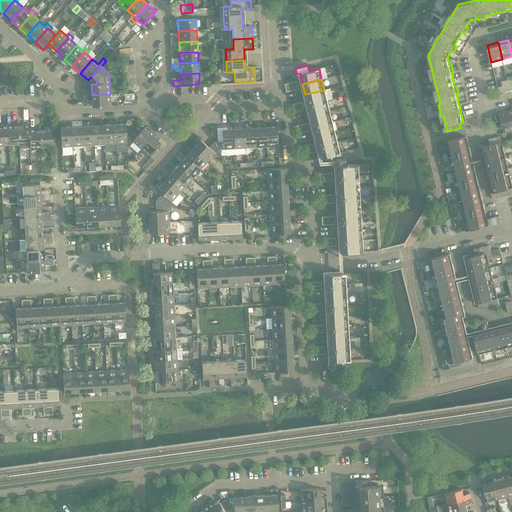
[(324,90),(305,94),(308,105),(327,100),(324,90)]
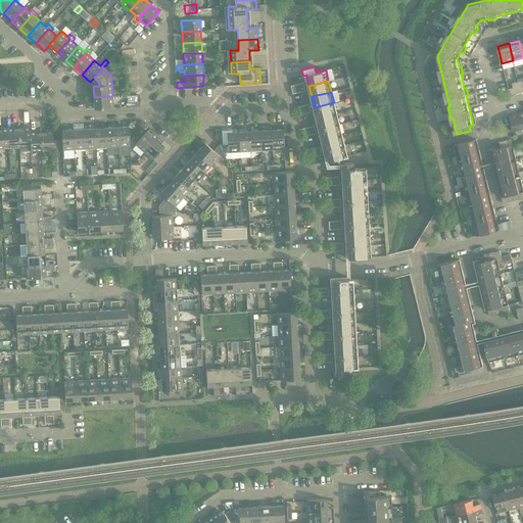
[(140,95),(128,96),(128,107),(140,106),(140,95)]
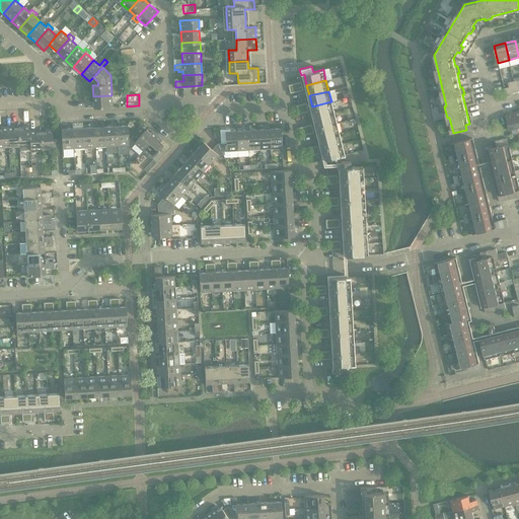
[(112,95),(93,96),(93,108),(113,107),(112,95)]
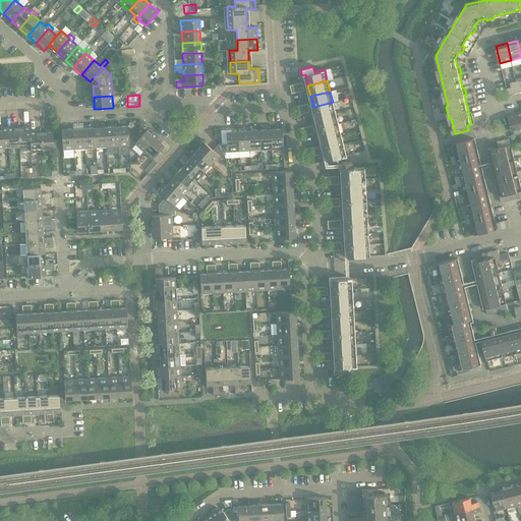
[(333,102),(313,107),(315,117),(335,113),(333,102)]
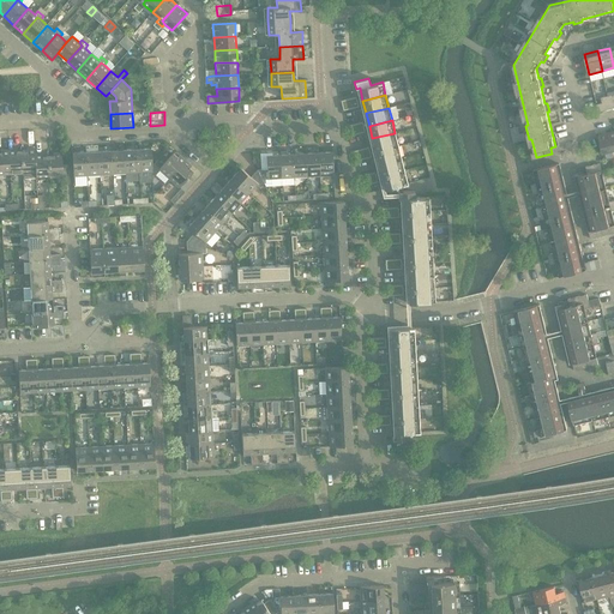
[(613,149),(613,131),(599,136),(603,152),(613,149)]
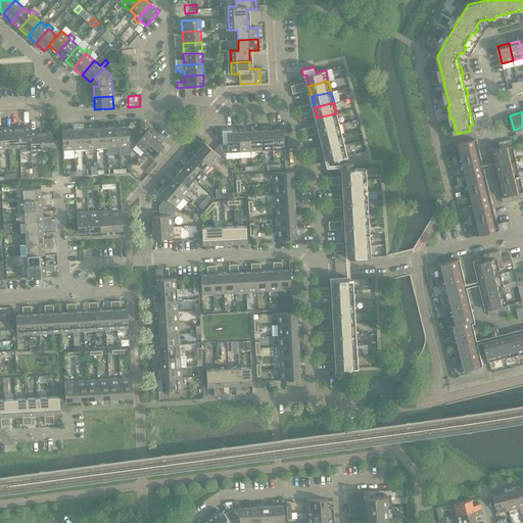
[(336,113),(317,117),(320,129),(339,124),(336,113)]
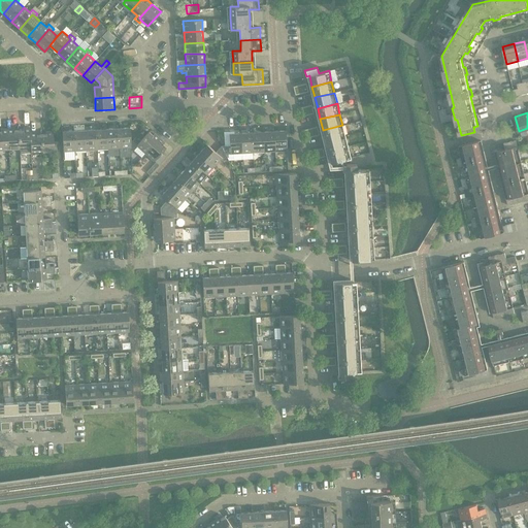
[(452,114),(440,117),(442,123),(453,121),(452,114)]
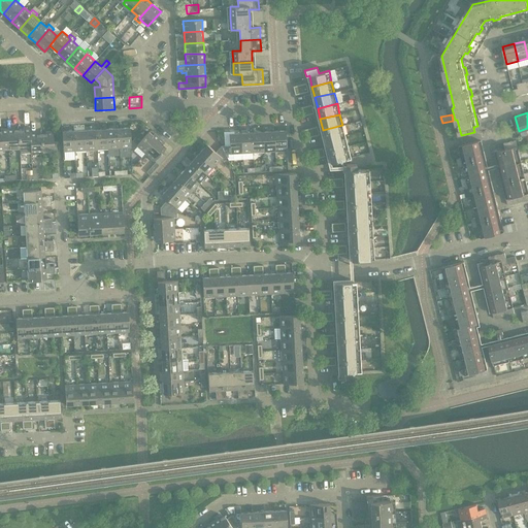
[(342,125),(323,130),(325,140),(344,136),(342,125)]
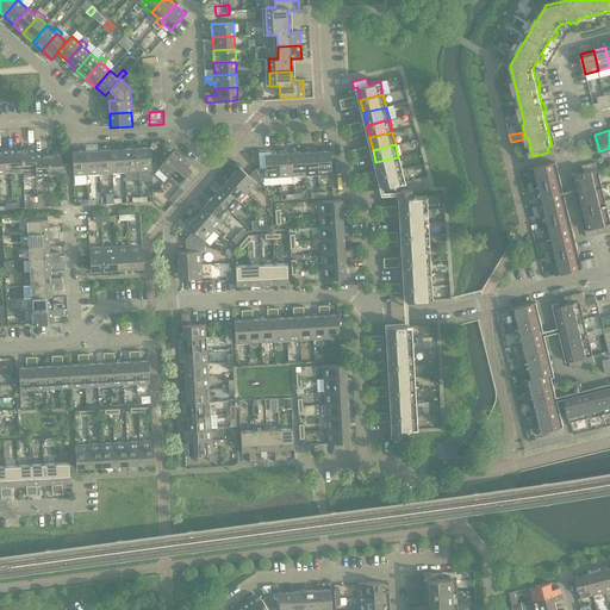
[(26,150),(22,151),(23,172),(24,178),(50,176),(49,155),(44,156),(43,154),(36,154),(36,148),(26,149),(26,150)]
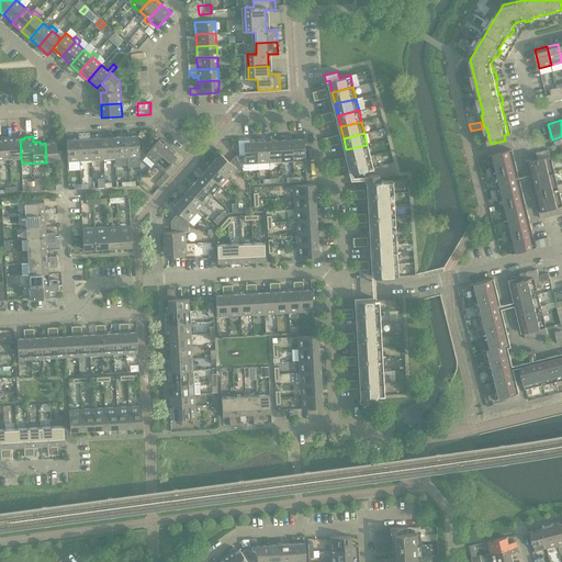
[(126,136),(114,137),(115,159),(127,158),(126,136)]
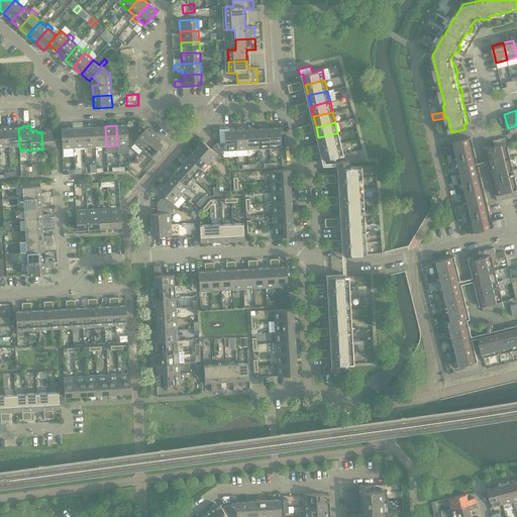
[(127,125),(116,125),(117,145),(128,144),(127,125)]
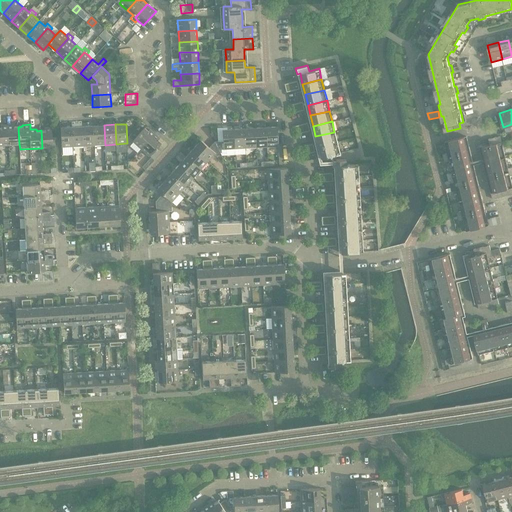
[(14,125),(8,126),(9,145),(19,144),(18,127),(14,127),(14,125)]
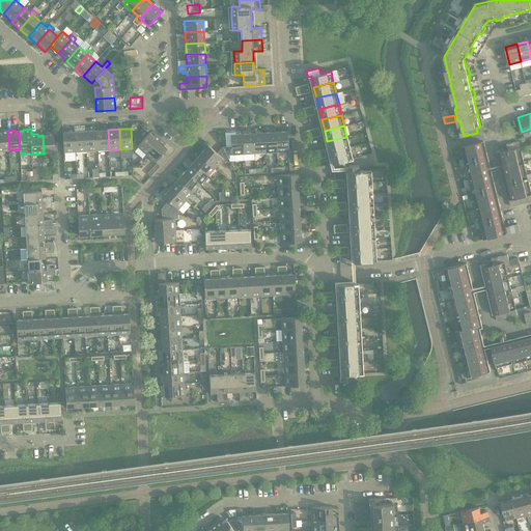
[(108,130),(96,131),(98,150),(109,150),(108,130)]
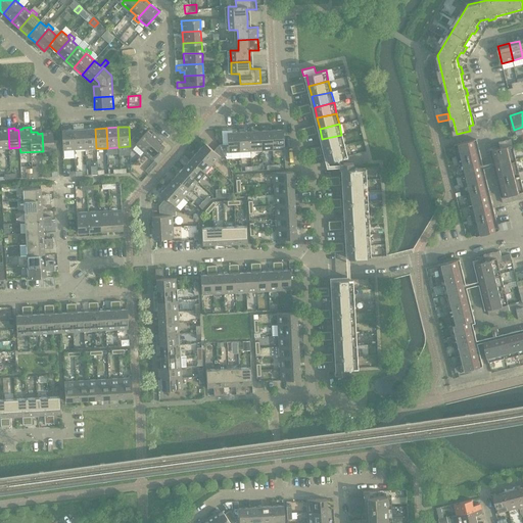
[(0,148),(9,148),(8,129),(1,129),(1,131),(0,130),(0,148)]
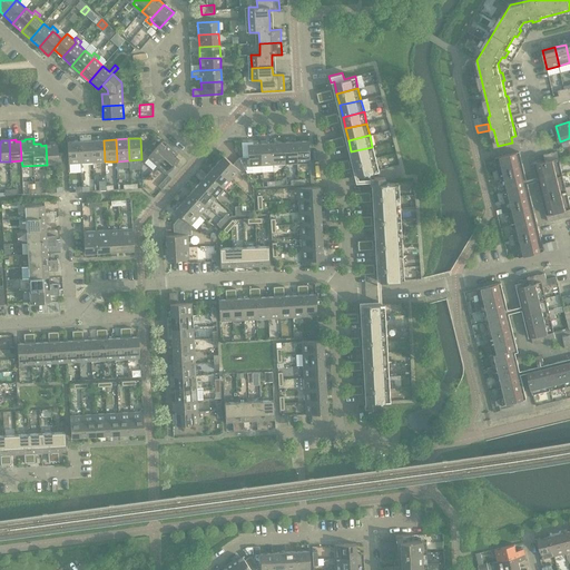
[(92,140),(80,141),(81,164),(94,163),(92,140)]
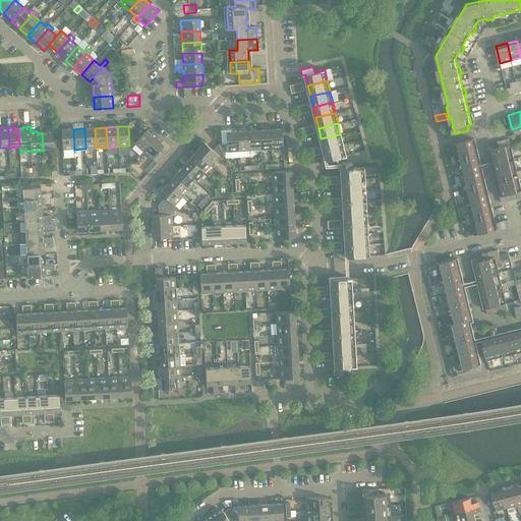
[(95,128),(84,128),(85,149),(96,148),(95,128)]
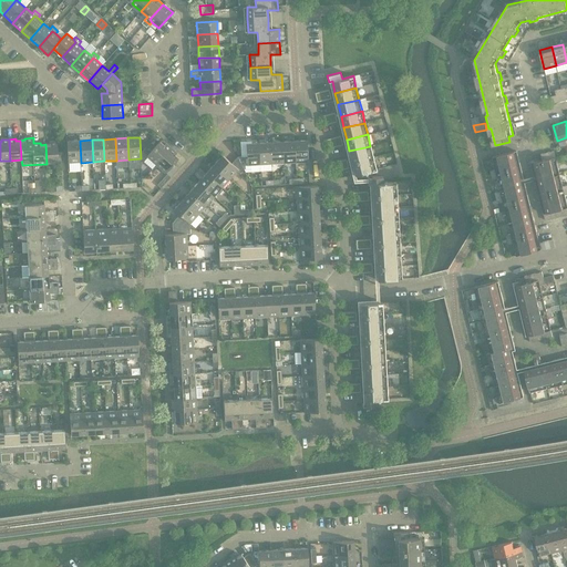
[(81,163),(80,141),(66,142),(69,163),(81,163)]
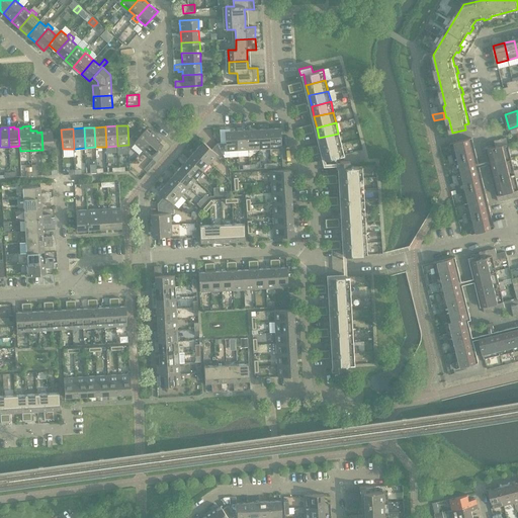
[(269,128),(258,130),(259,149),(270,149),(269,128)]
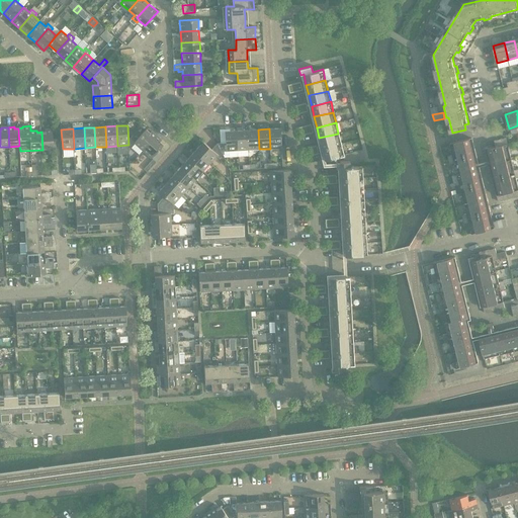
[(280,128),(269,128),(270,149),(281,148),(280,128)]
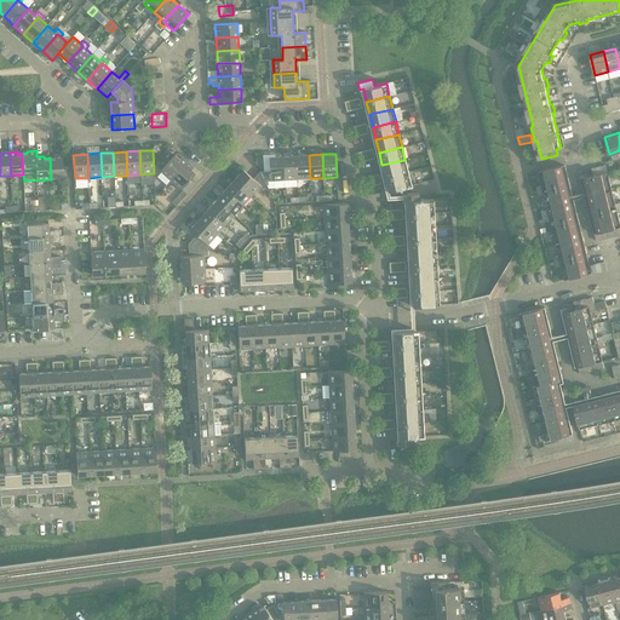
[(55,158),(50,158),(51,179),(64,178),(63,155),(55,156),(55,158)]
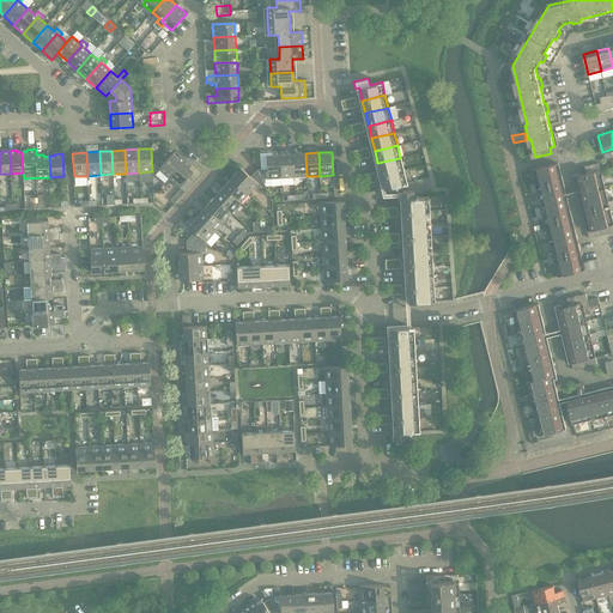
[(155,164),(170,177),(184,161),(178,156),(177,157),(174,153),(163,164),(158,159),(155,164)]
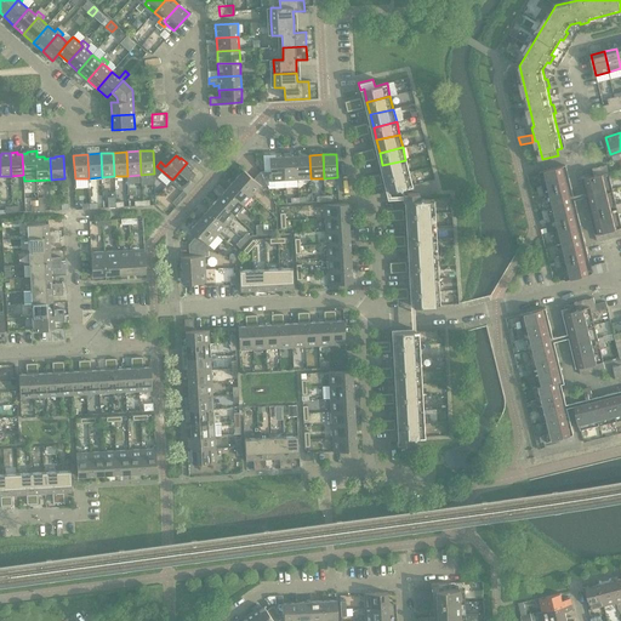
[(296,155),(284,157),(285,181),(297,180),(296,155)]
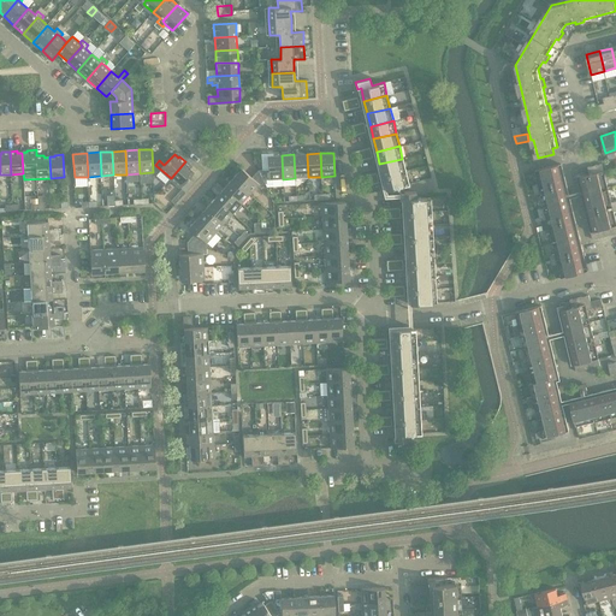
[(307,154),(294,154),(295,178),(308,177),(307,154)]
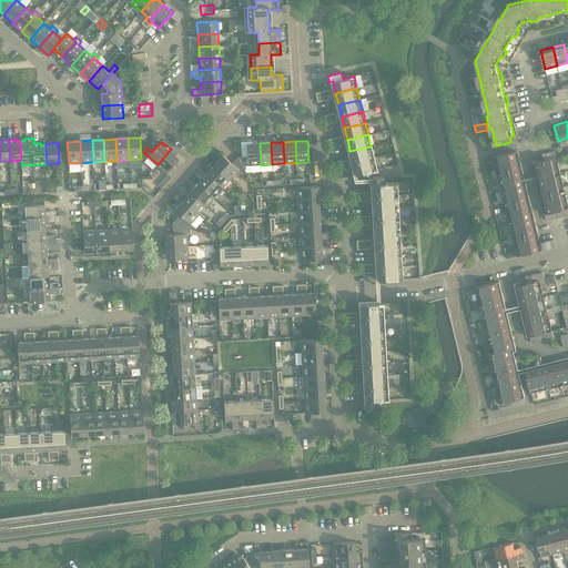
[(247,156),(239,158),(244,170),(249,169),(250,169),(251,168),(251,166),(252,165),(261,165),(260,143),(246,144),(247,156)]
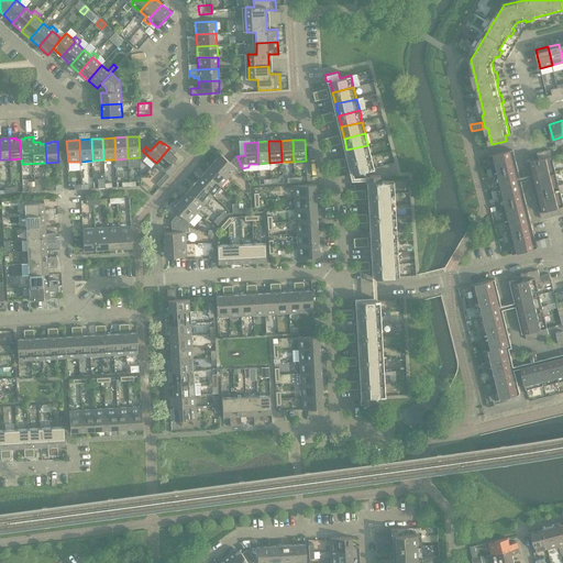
[(367,145),(346,150),(350,162),(371,156),(367,145)]
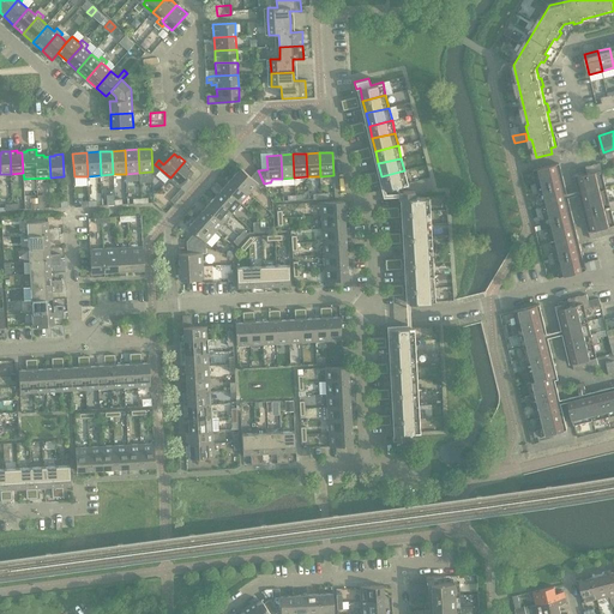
[(185,161),(170,178),(182,188),(186,192),(196,181),(190,176),(194,172),(190,168),(191,167),(185,161)]
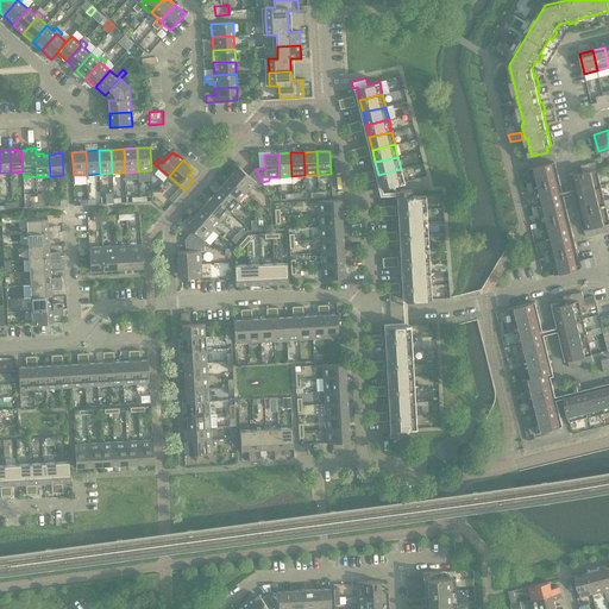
[(581,165),(583,173),(597,169),(595,162),(581,165)]
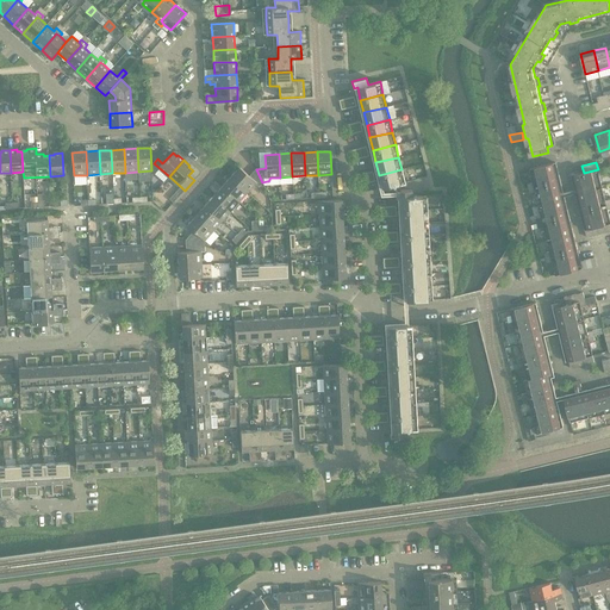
[(528,184),(529,188),(561,181),(556,163),(530,169),(534,182),(528,184)]
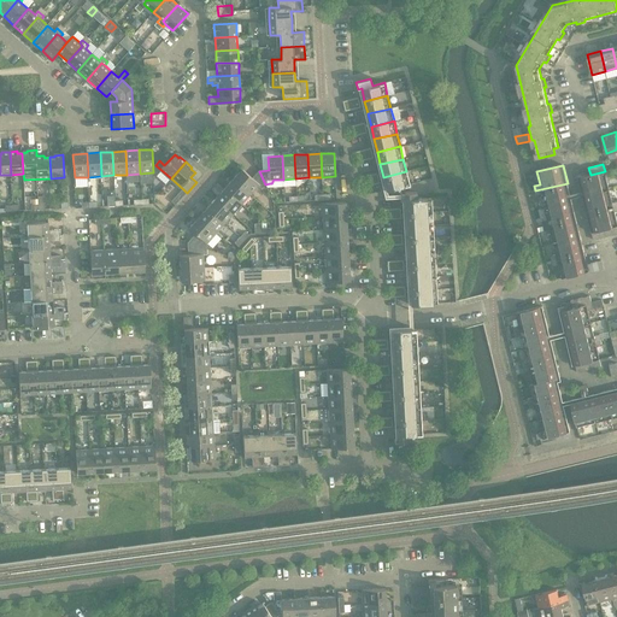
[(242,169),(233,180),(251,195),(259,184),(262,187),(265,184),(259,171),(252,178),(242,169)]
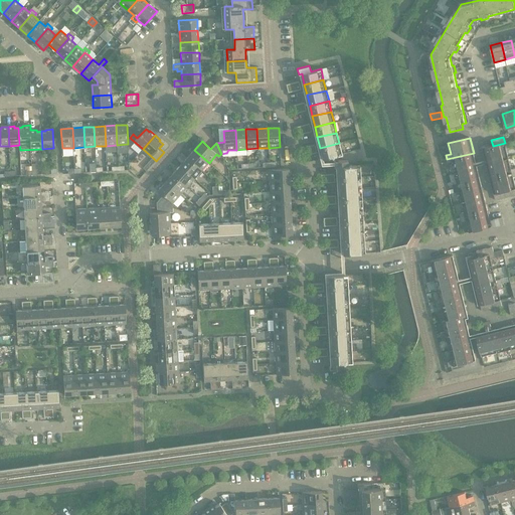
[(483,148),(486,160),(487,164),(509,159),(506,148),(511,147),(510,142),(505,143),(493,146),(486,148),(485,147),(483,148)]
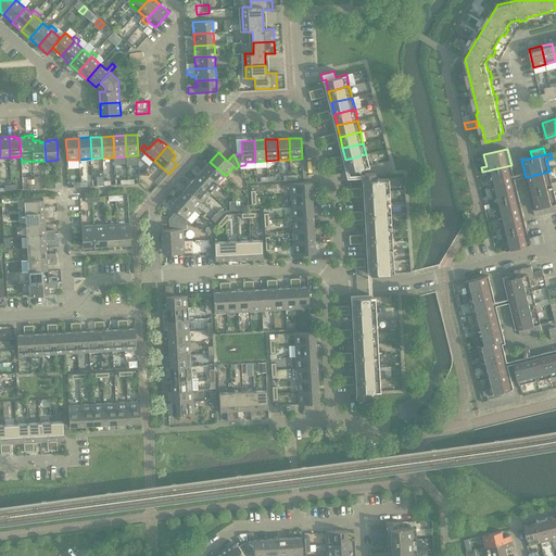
[(366,154),(345,160),(349,172),(369,166),(366,154)]
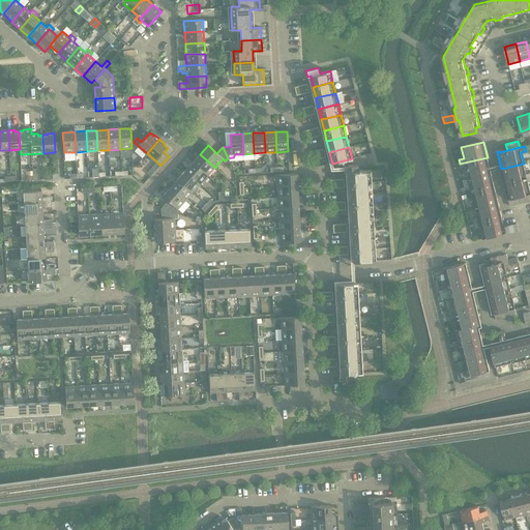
[(200,154),(193,163),(208,176),(215,168),(200,154)]
